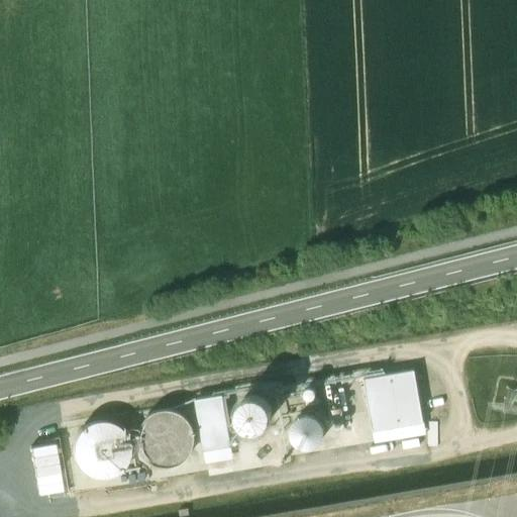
[(414,371),(365,379),(374,431),(422,423),(414,371)]
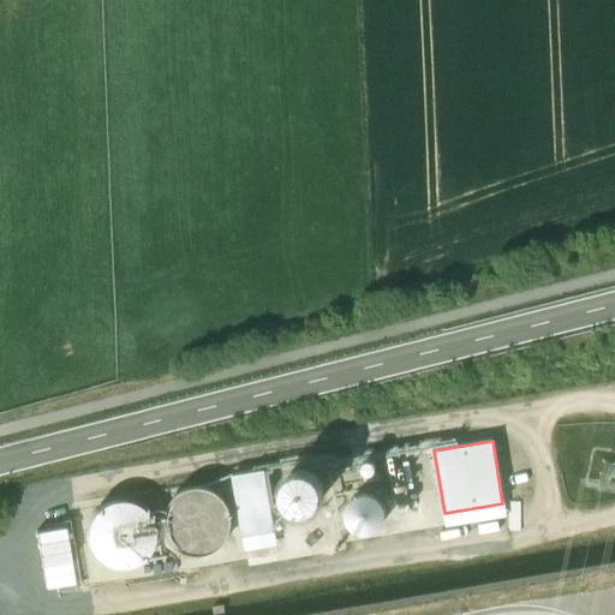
[(428,463),(428,460),(434,459),(433,446),(408,447),(410,464),(428,463)]
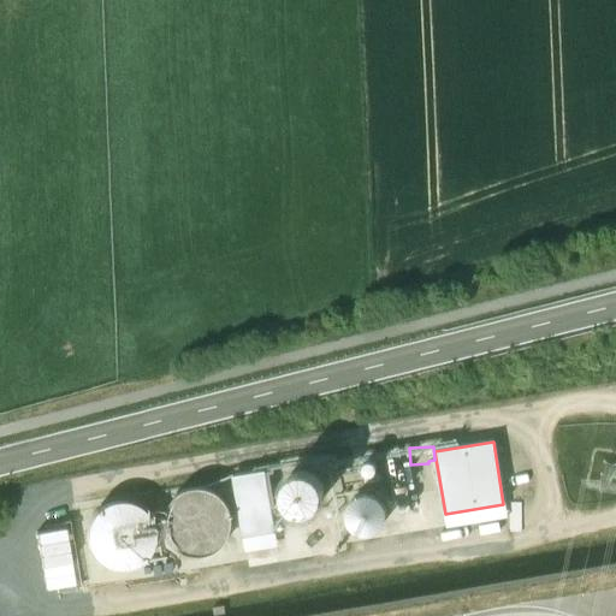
[(398,515),(412,513),(404,469),(391,472),(398,515)]
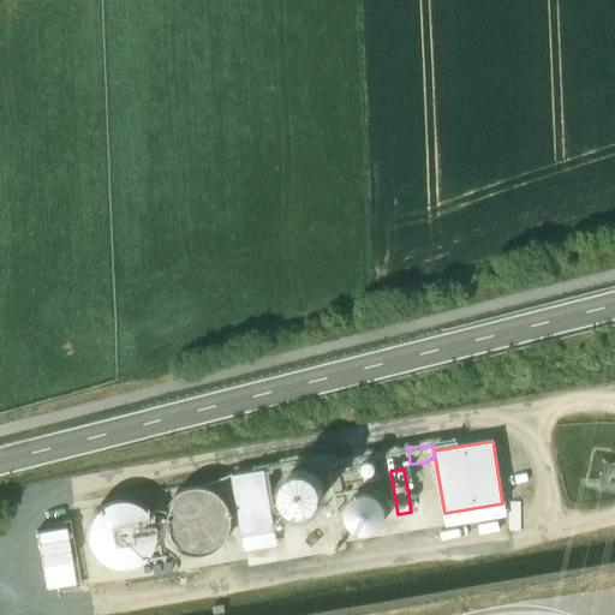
[(267,471),(233,476),(243,538),(276,532),(267,471)]
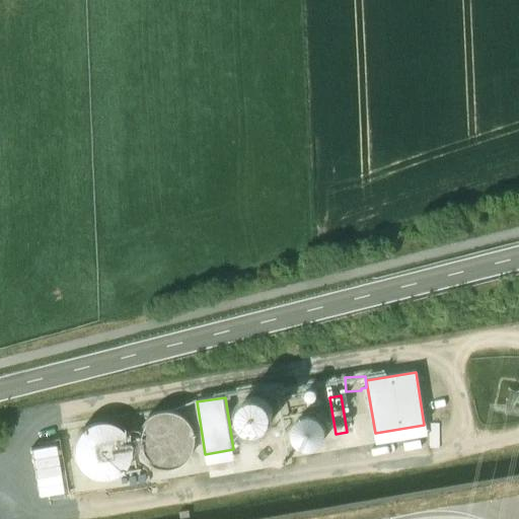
[(250,432),(257,432),(265,430),(271,424),(273,417),(272,409),(268,402),(261,398),(252,397),(245,400),(240,406),(238,414),(239,421),(243,428),(250,432)]
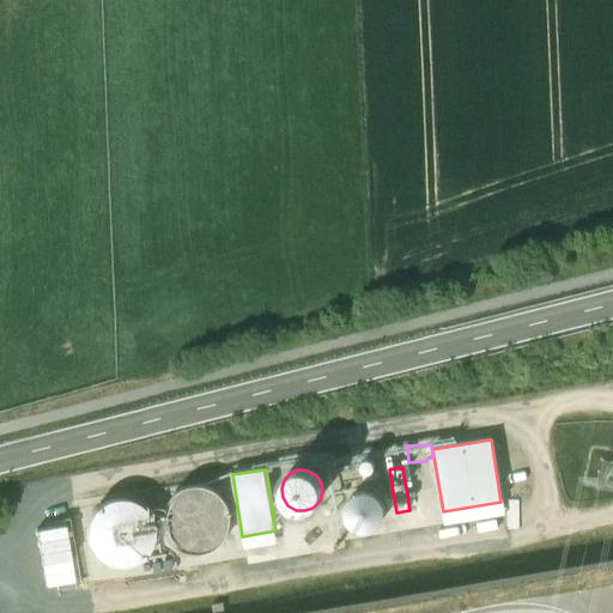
[(364,484),(381,481),(380,472),(362,474),(364,484)]
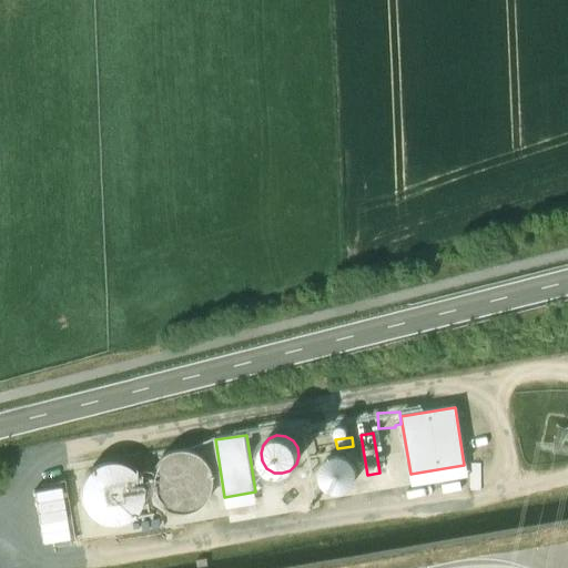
[(172,510),(185,511),(196,508),(205,499),(211,488),(212,476),(208,465),(200,456),(189,450),(176,449),(165,454),(155,462),(150,473),(150,485),(153,496),(162,506),(172,510)]
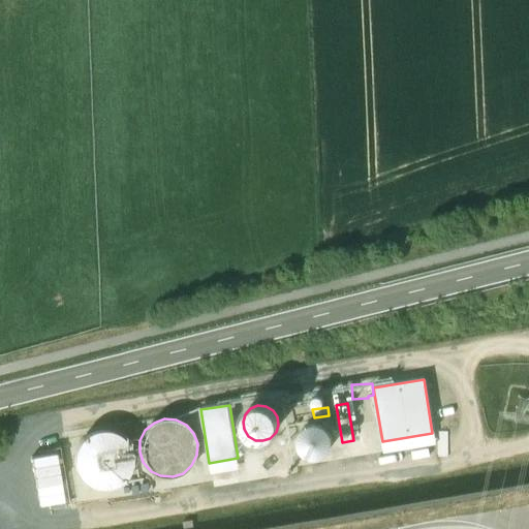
[(309,456),(317,457),(323,454),(329,448),(332,441),(331,434),(327,428),(320,424),(312,423),(306,426),(301,431),(298,438),(299,445),(303,452),(309,456)]
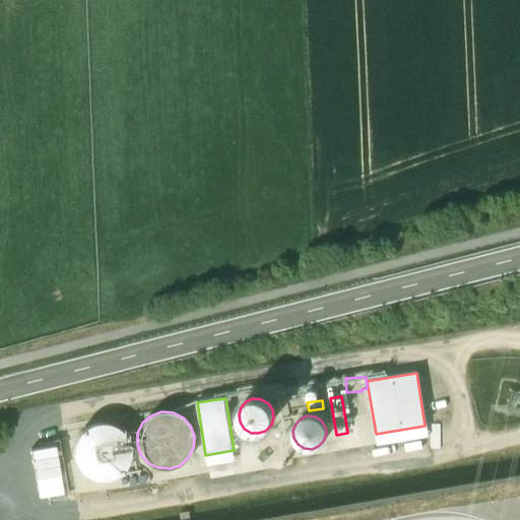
[(92,479),(104,480),(114,476),(122,469),(126,459),(127,448),(123,438),(116,430),(106,425),(94,425),(84,429),(76,436),(72,446),(71,457),(75,467),(82,475),(92,479)]
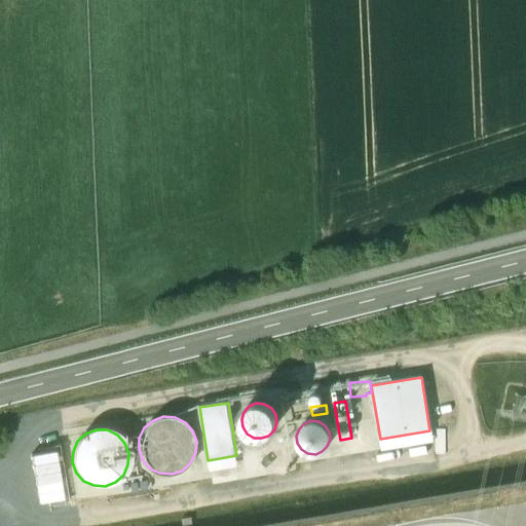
All buildings are outlined.
